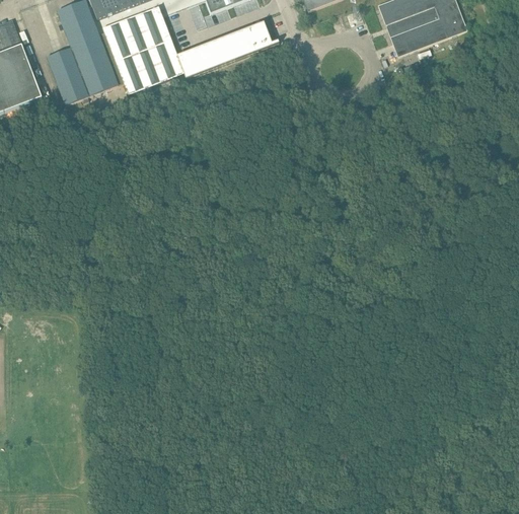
[(187,76),(273,44),(267,27),(257,23),(248,27),(177,54),(158,3),(103,24),(102,24),(104,29),(98,32),(86,0),(80,0),(58,8),(72,46),(48,55),(52,66),(66,103),(82,97),(83,100),(89,98),(87,94),(124,81),(129,92),(183,71),(187,76)]
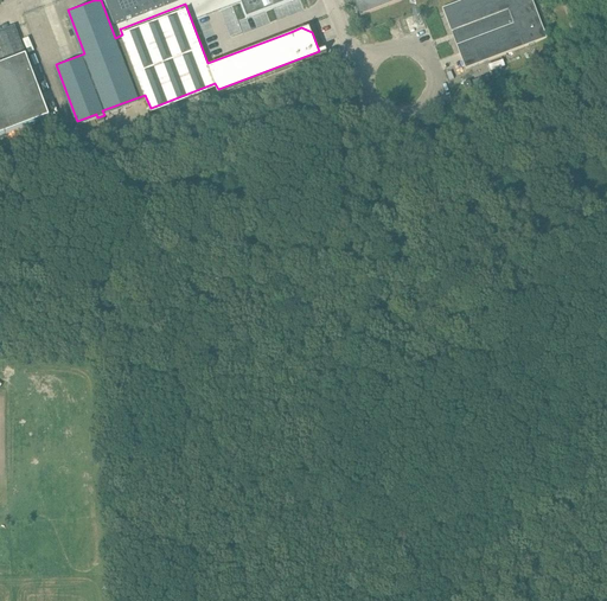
[(243,0),(248,12),(278,0),(107,0),(114,19),(117,18),(165,0),(243,0)]
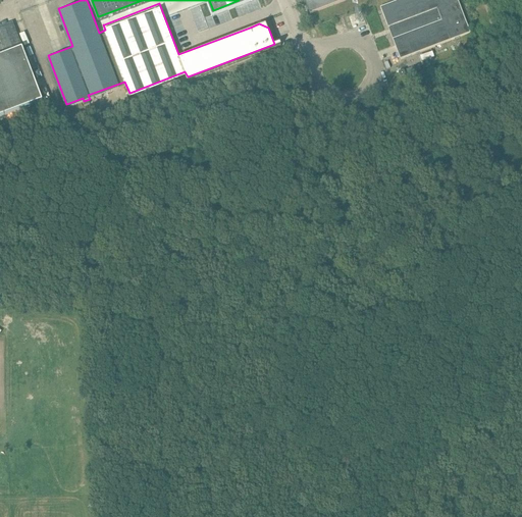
[(306,0),(310,9),(333,0),(306,0)]
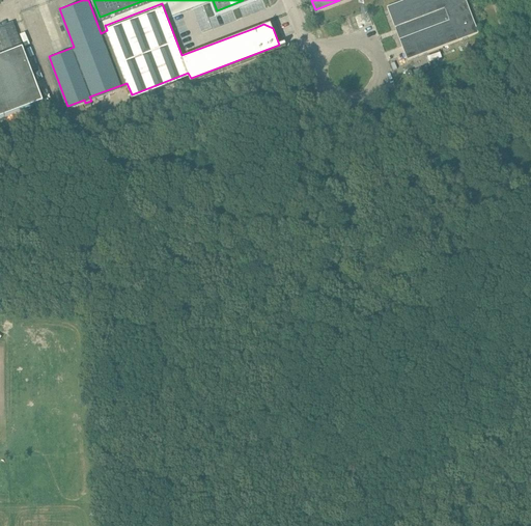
[(478,28),(467,0),(395,0),(388,3),(407,55),(478,28)]
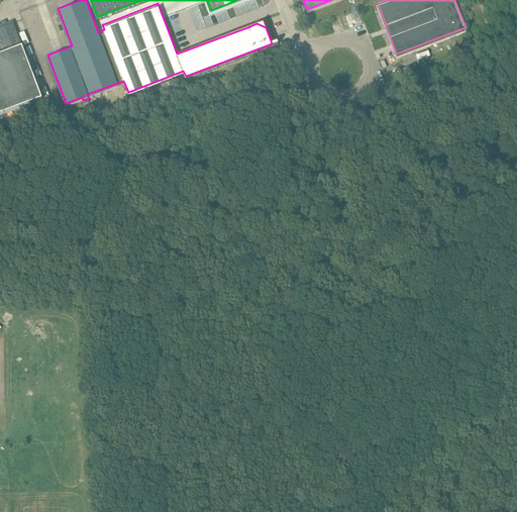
[(12,17),(0,22),(0,35),(5,49),(22,43),(12,17)]
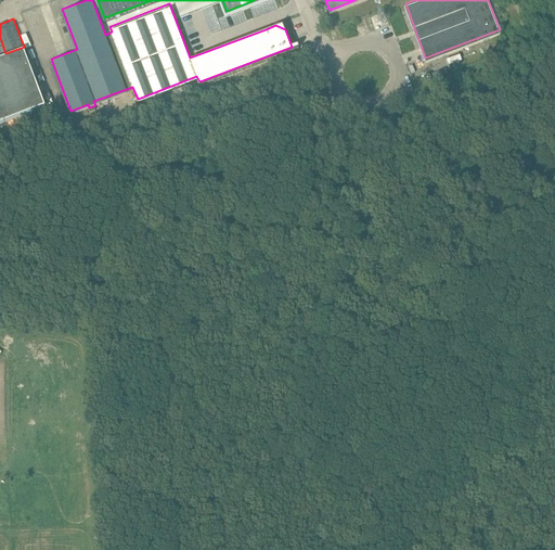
[(24,47),(5,53),(0,55),(0,118),(44,102),(24,47)]
